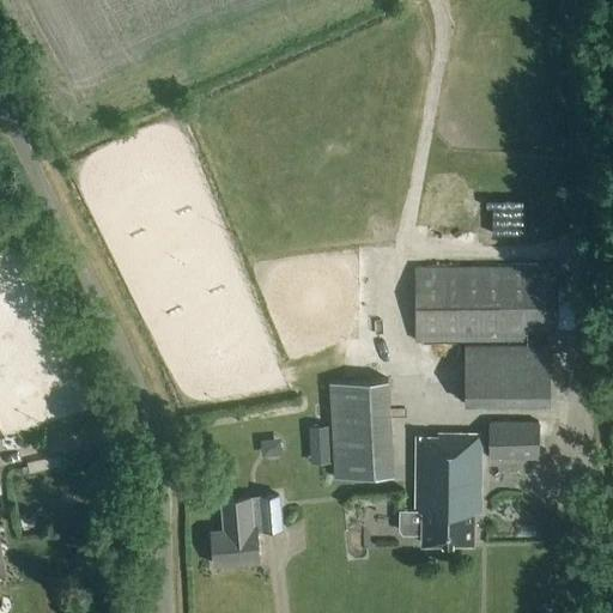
[(416,268),(416,341),(527,340),(527,345),(463,346),(465,405),(550,404),(548,343),(556,343),(556,267),(416,268)]
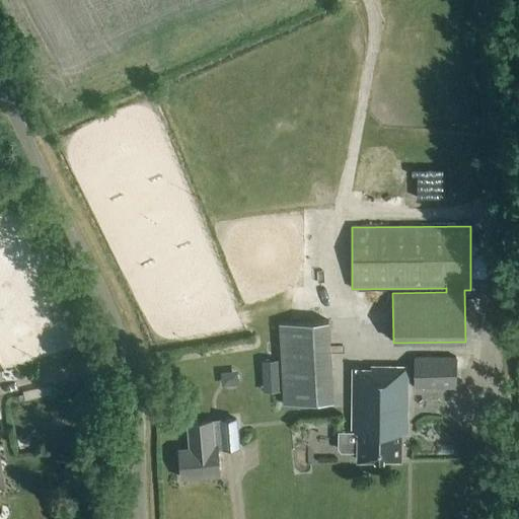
[(278,324),(279,329),(283,405),(332,402),(328,321),(278,324)]
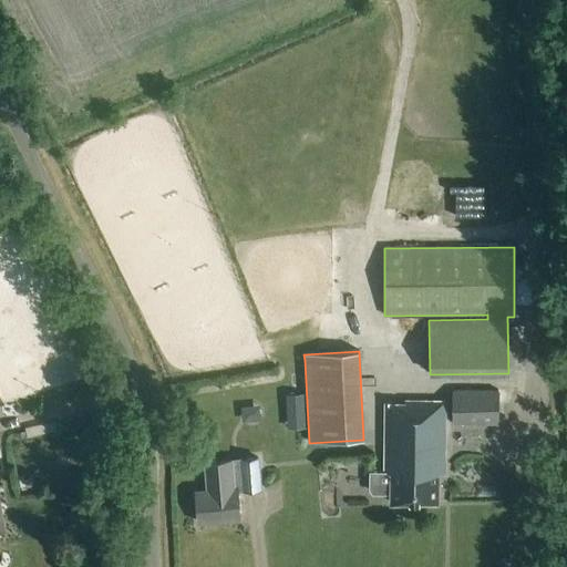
[(497,424),(498,393),(453,393),(453,424),(497,424)]
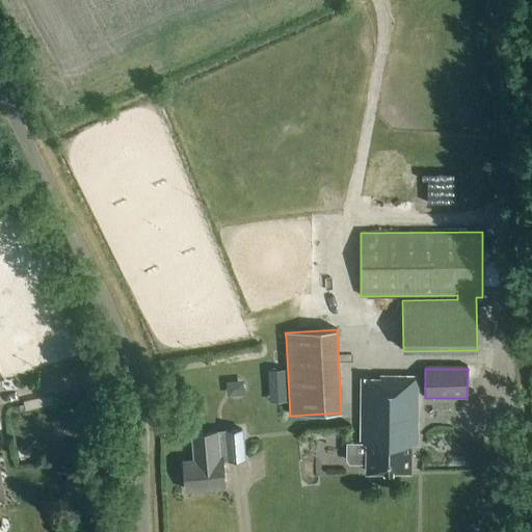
[(360,378),(360,444),(346,444),(346,458),(349,463),(366,463),(366,473),(410,472),(410,445),(418,444),(418,375),(378,376),(378,378),(360,378)]
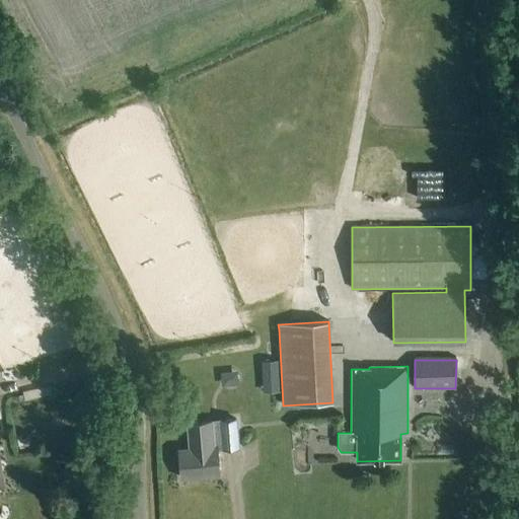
[(188,424),(190,449),(178,449),(180,478),(220,475),(217,449),(238,447),(235,420),(188,424)]
